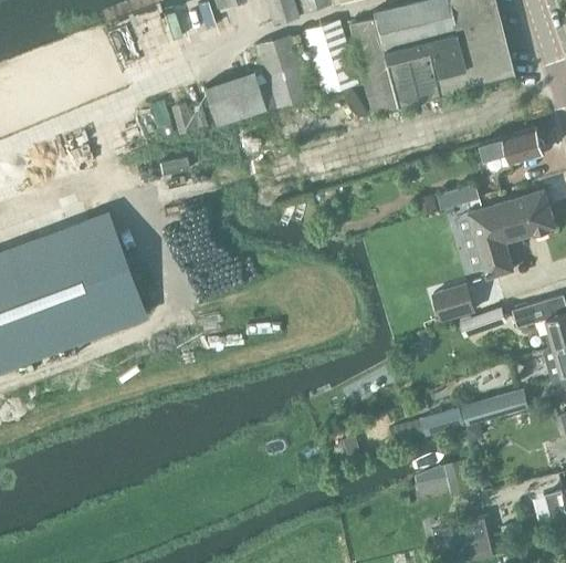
[(213,0),(218,12),(245,3),(243,0),(213,0)]
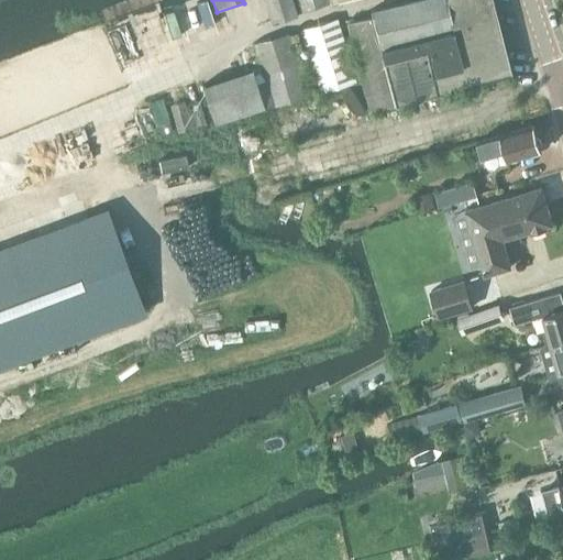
[(262,0),(269,24),(298,17),(297,14),(333,3),(331,0),(262,0)]
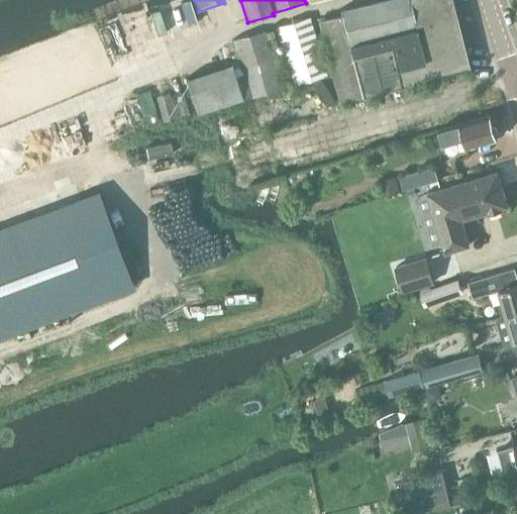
[(320,23),(332,75),(336,90),(335,90),(339,105),(469,70),(450,0),(386,0),(341,12),(342,17),(320,23)]
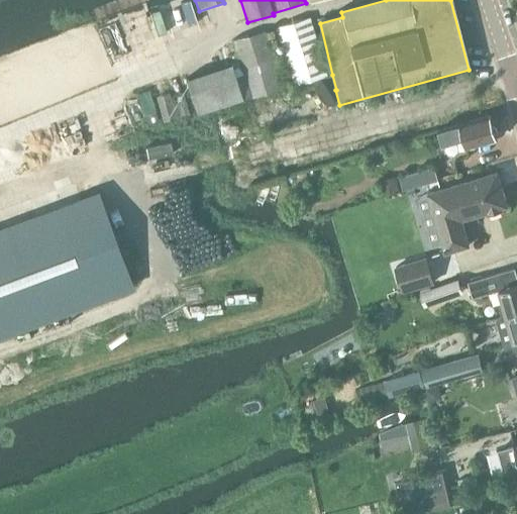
[(181,1),(161,8),(173,42),(193,35),(181,1)]
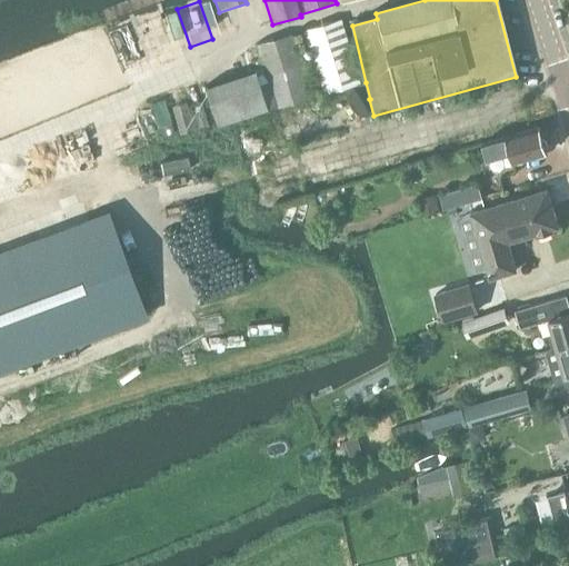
[(305,39),(326,102),(360,90),(339,27),(305,39)]
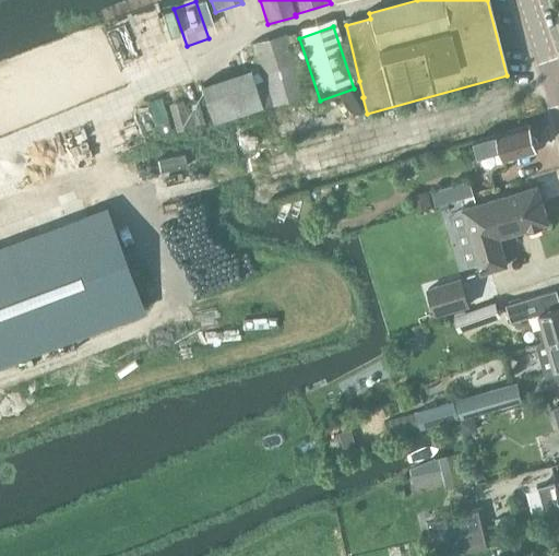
[(278,37),(252,45),(259,69),(202,86),(211,125),(306,97),(287,35),(278,37)]
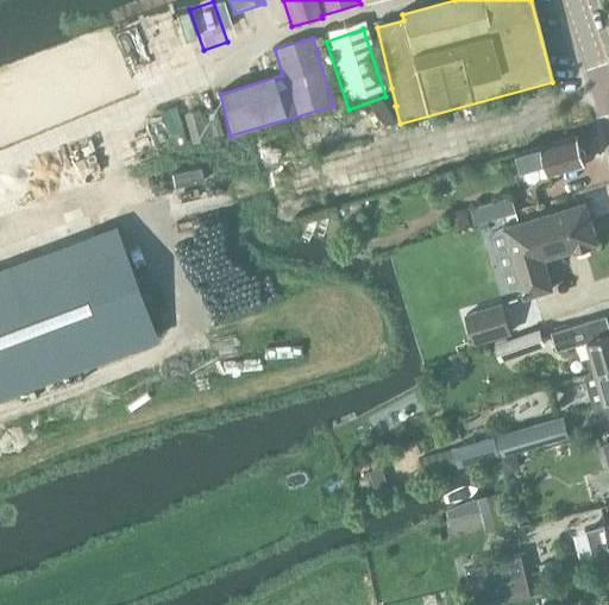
[(519,94),(471,106),(475,121),(522,108),(519,94)]
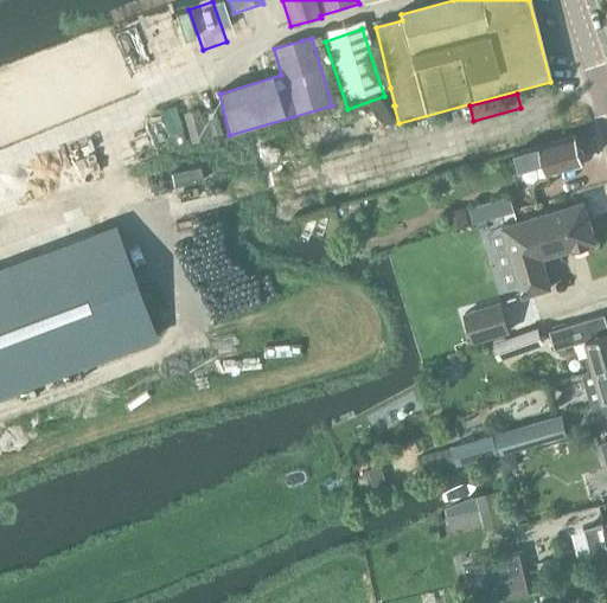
[(200,113),(184,117),(192,146),(208,141),(200,113)]
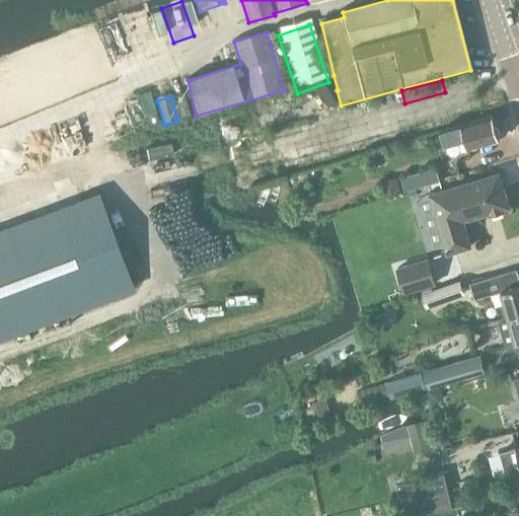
[(445,147),(465,141),(468,151),(499,142),(493,119),(441,134),(445,147)]
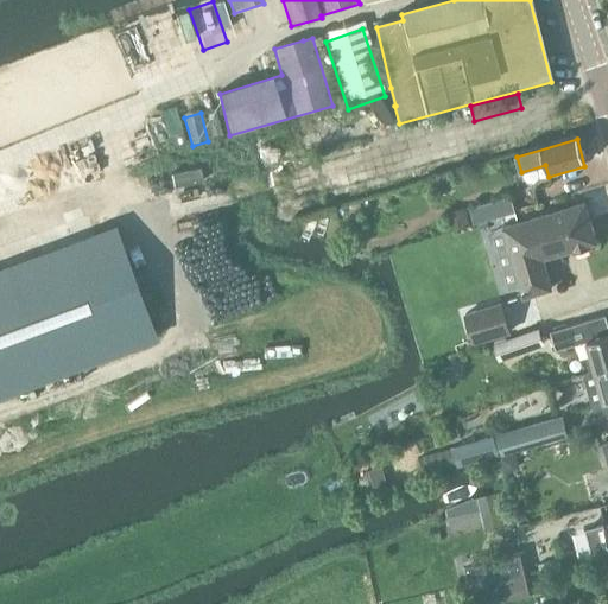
[(451,180),(435,185),(438,197),(455,192),(451,180)]
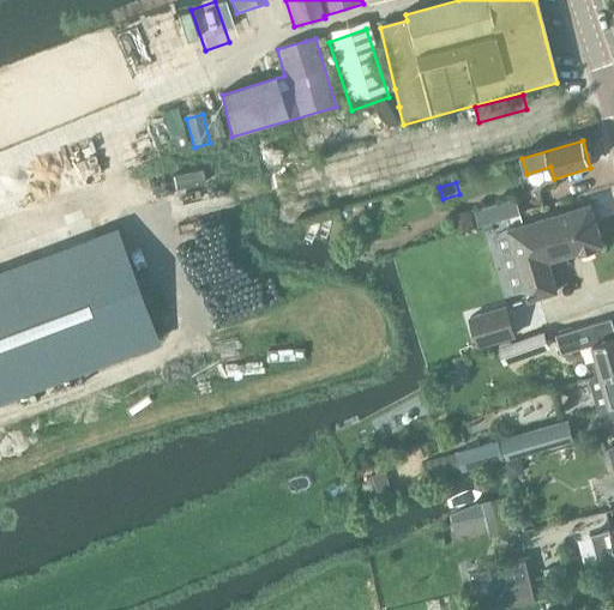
[(516,200),(476,211),(481,229),(507,222),(522,217),(517,201),(516,200)]
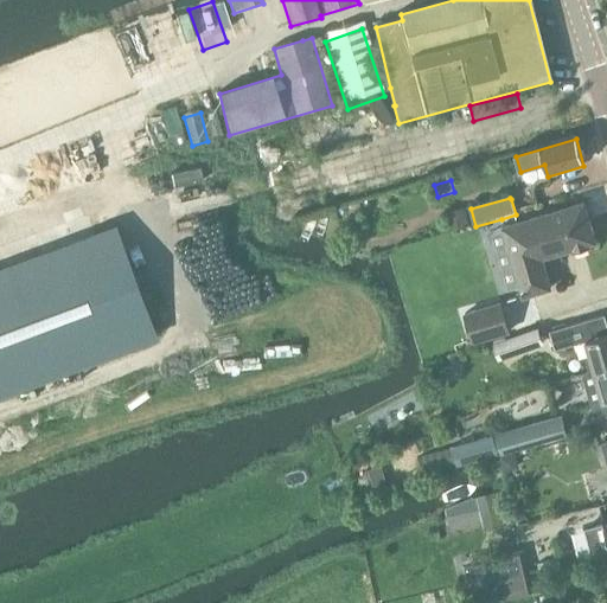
[(516,215),(502,219),(504,229),(503,230),(524,300),(551,290),(542,261),(573,251),(574,255),(590,249),(589,247),(596,244),(583,205),(518,225),(516,215)]
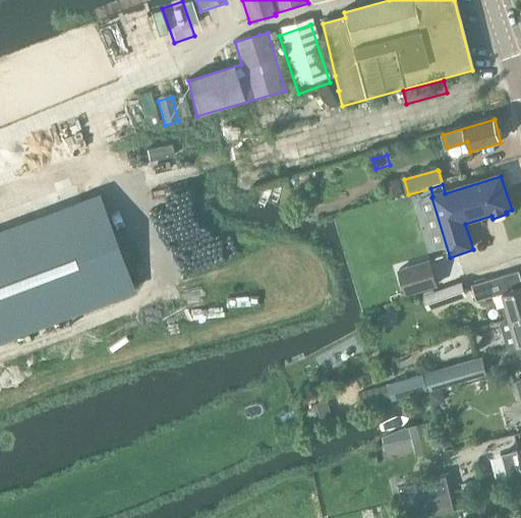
[(397,183),(380,188),(383,199),(400,194),(397,183)]
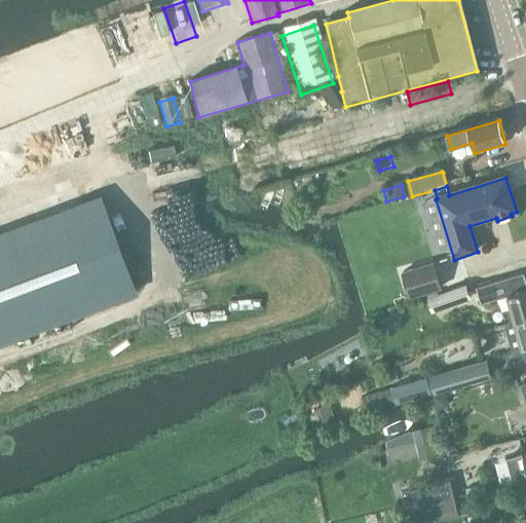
[(101,196),(0,233),(0,342),(136,293),(101,196)]
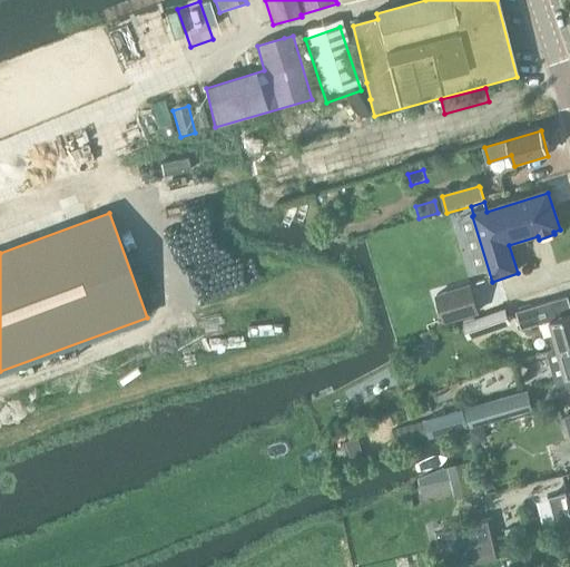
[(479,314),(471,286),(436,296),(445,324),(479,314)]
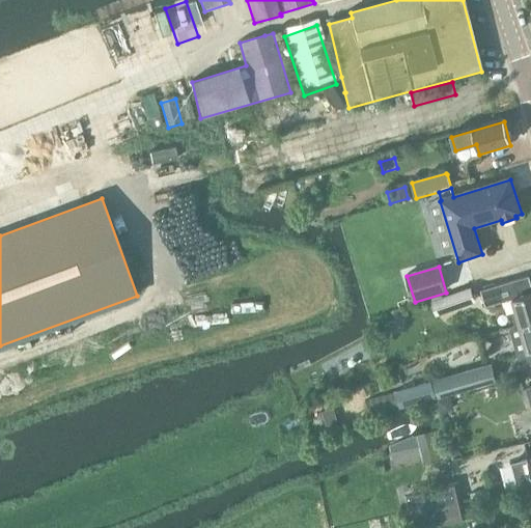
[(515,328),(530,324),(530,285),(529,278),(481,293),(486,309),(513,301),(518,315),(512,316),(515,328)]
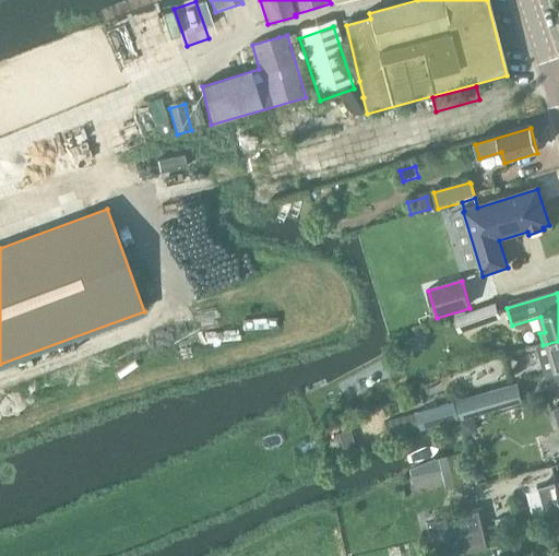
[(495,306),(455,320),(460,333),(500,319),(495,306)]
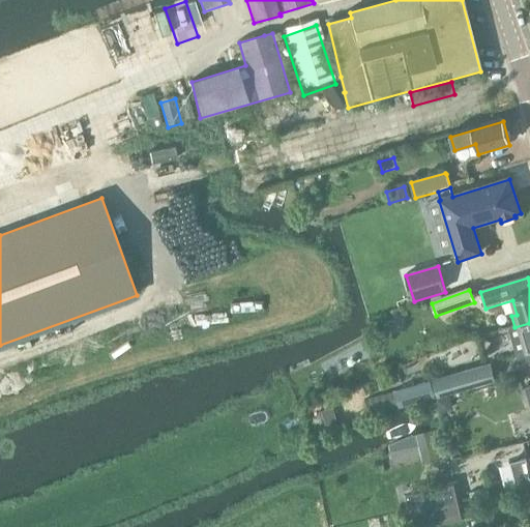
[(529,323),(514,327),(508,329),(521,372),(529,369),(529,323)]
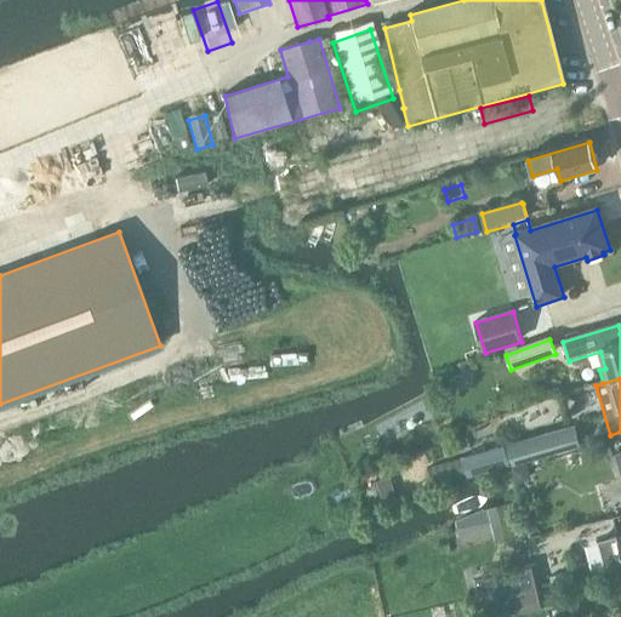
[(575,427),(505,447),(511,467),(542,458),(580,447),(580,446),(575,427)]
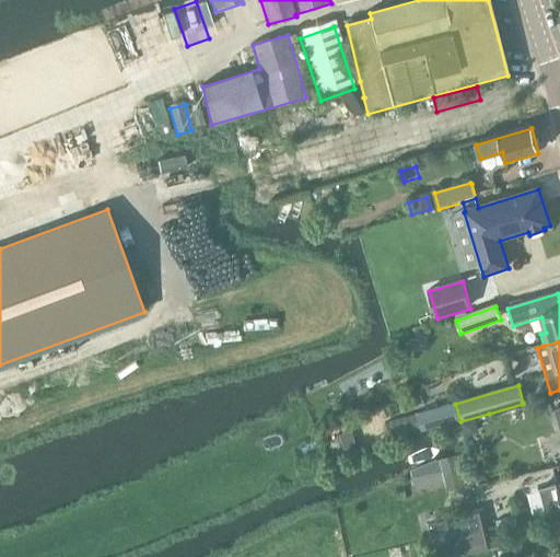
[(400,403),(392,406),(396,416),(404,414),(400,403)]
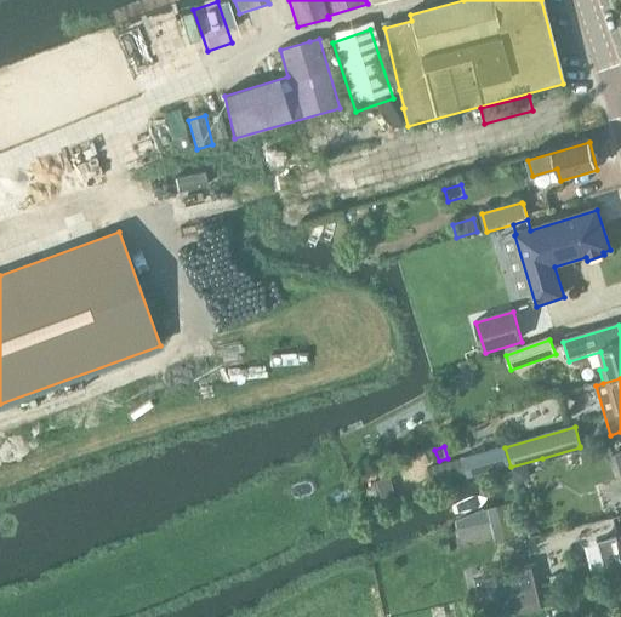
[(508,467),(503,447),(428,469),(434,490),(508,467)]
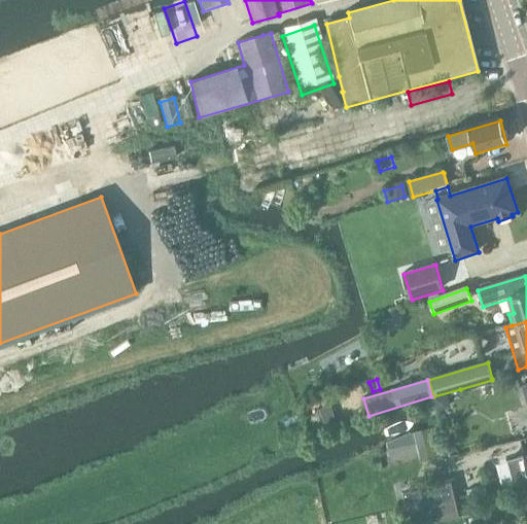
[(343,391),(323,399),(326,406),(346,397),(343,391)]
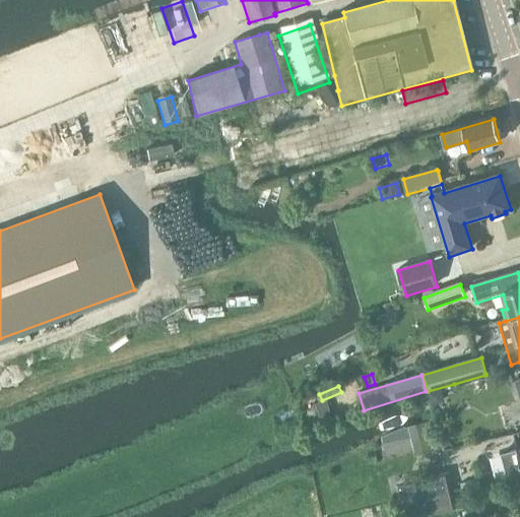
[(442,391),(430,394),(433,406),(439,404),(443,397),(442,391)]
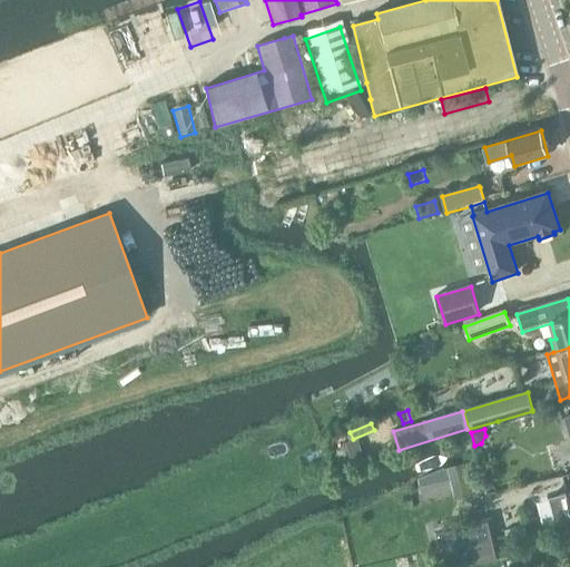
[(385,436),(374,438),(380,458),(391,455),(385,436)]
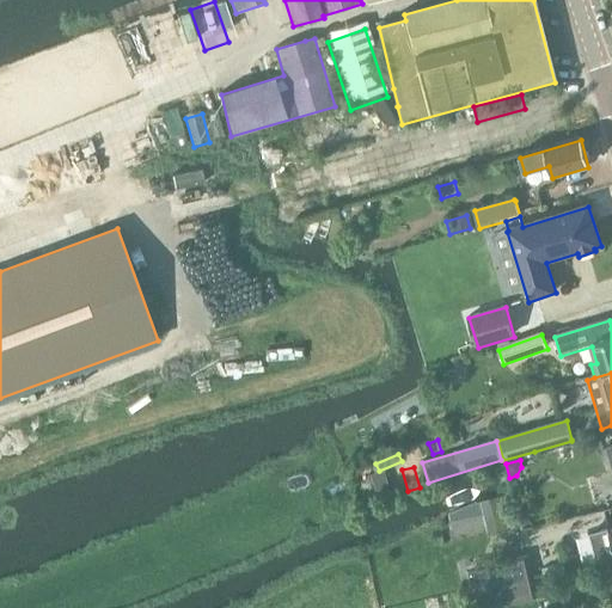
[(384,472),(371,477),(379,499),(392,495),(384,472)]
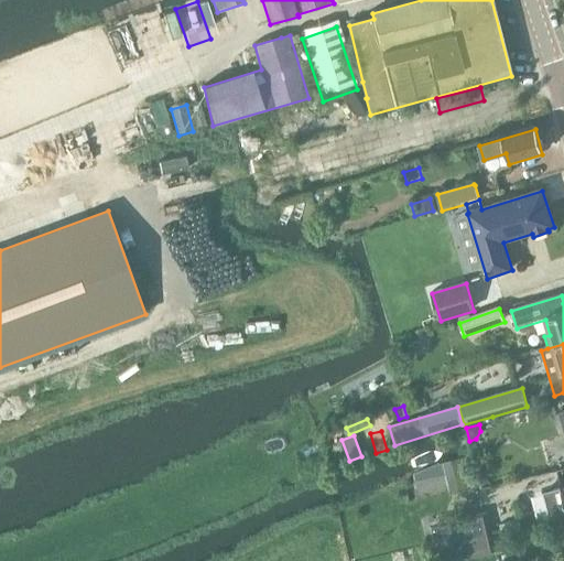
[(444,476),(415,483),(419,496),(447,489),(444,476)]
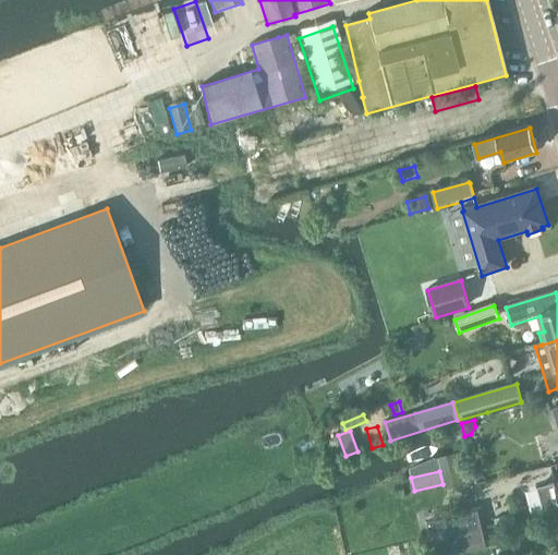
[(557,482),(555,484),(537,489),(544,515),(557,510),(557,482)]
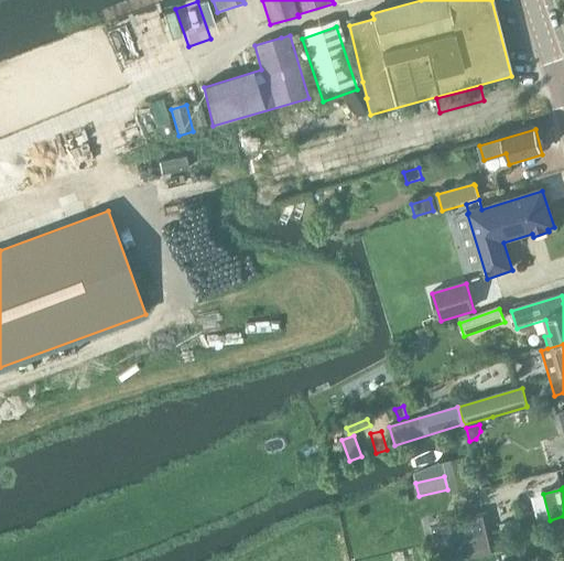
[(483,516),(431,527),(435,548),(487,536),(483,516)]
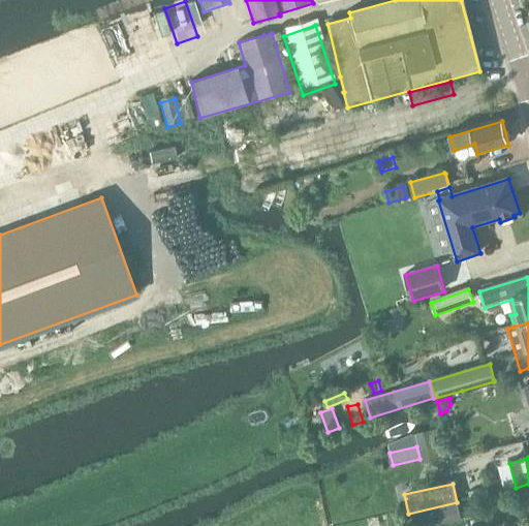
[(486,490),(469,494),(470,499),(487,495),(486,490)]
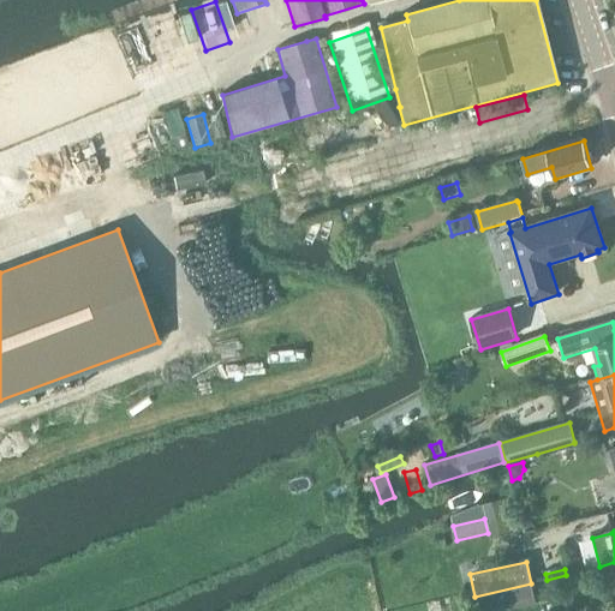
[(531,583),(475,597),(477,610),(506,610),(536,604),(531,583)]
